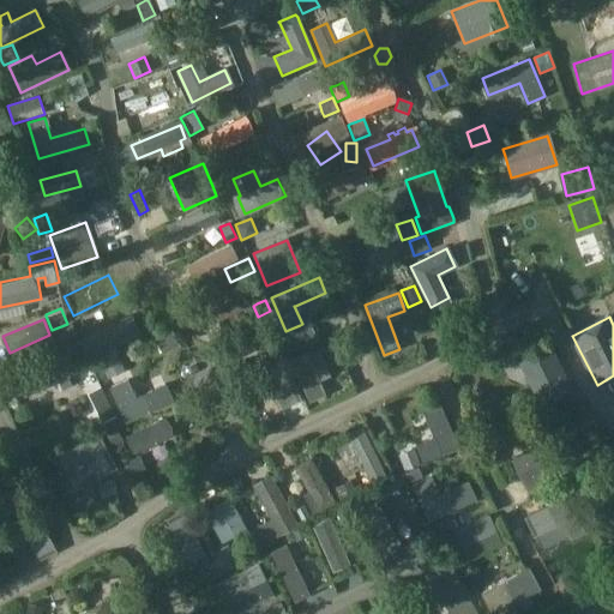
[(126,321),(77,343),(83,359),(132,337),(126,321)]
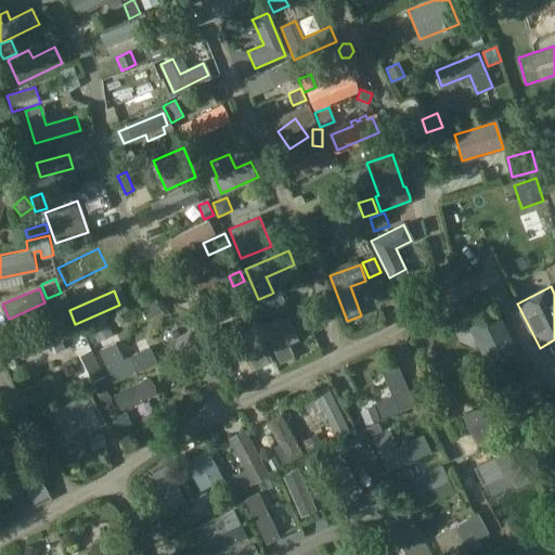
[(64,293),(55,297),(56,298),(60,308),(68,305),(64,293)]
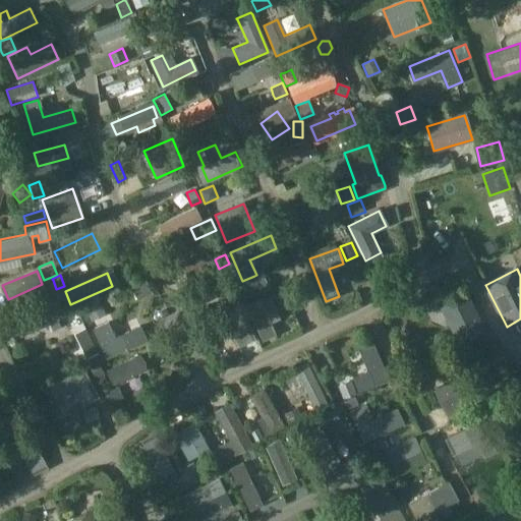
[(264,278),(245,286),(249,297),(269,289),(264,278)]
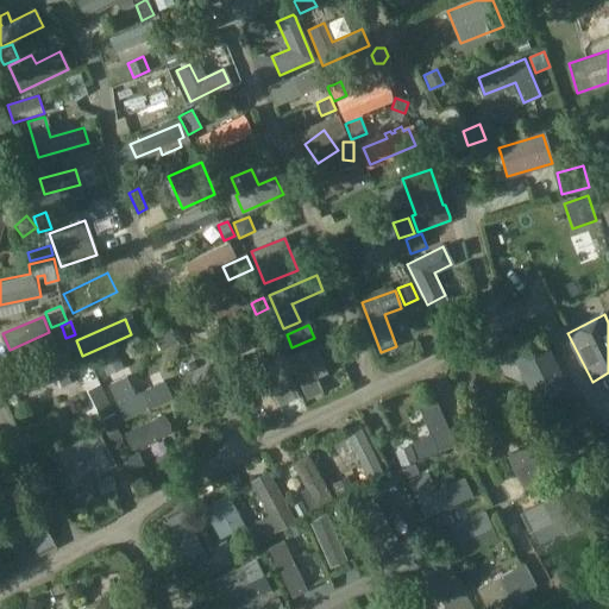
[(349,333),(333,339),(338,353),(353,347),(349,333)]
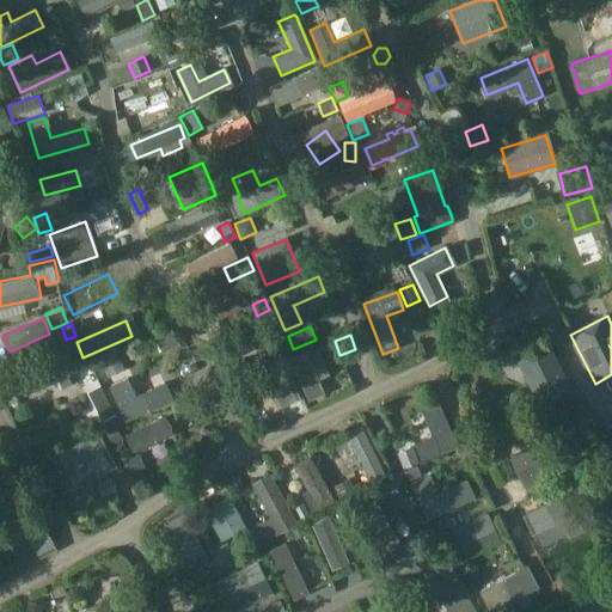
[(548,347),(519,361),(540,404),(569,390),(548,347)]
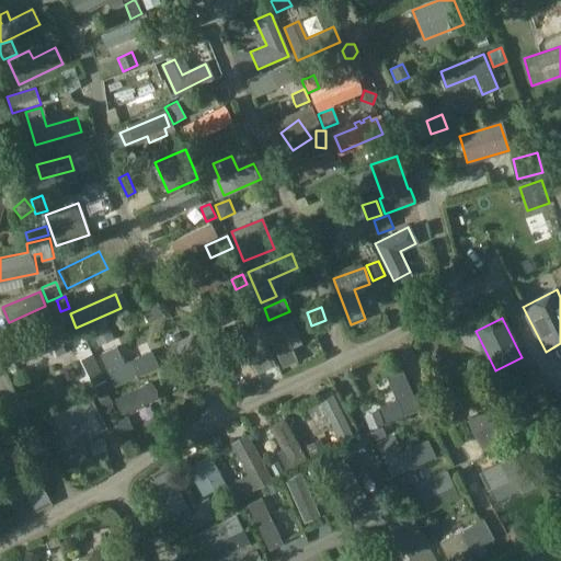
[(289,320),(266,330),(282,366),(296,361),(285,336),(295,332),(289,320)]
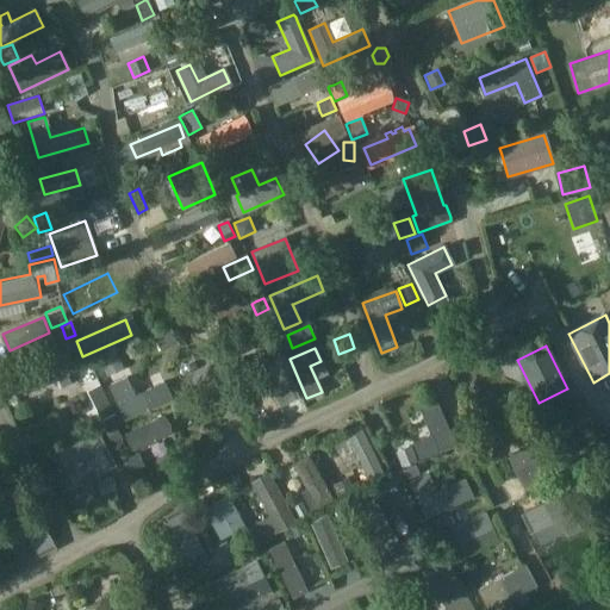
[(25,391),(69,372),(76,368),(69,352),(18,375),(25,391)]
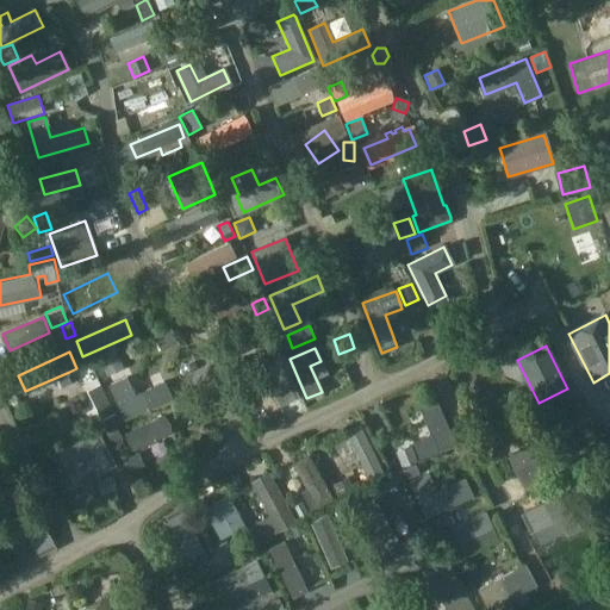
[(117,355),(99,362),(106,377),(124,369),(117,355)]
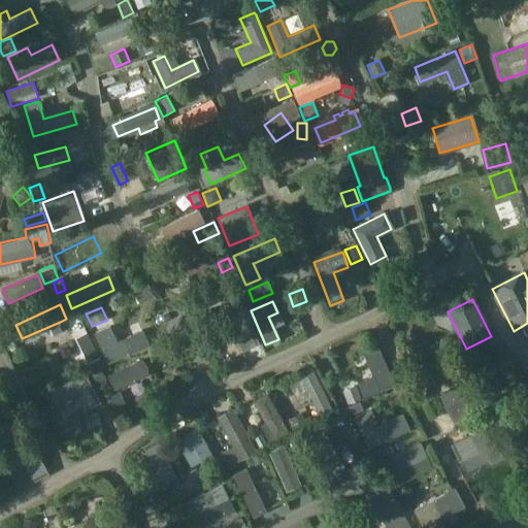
[(242,316),(205,333),(212,347),(234,336),(240,351),(256,344),(242,316)]
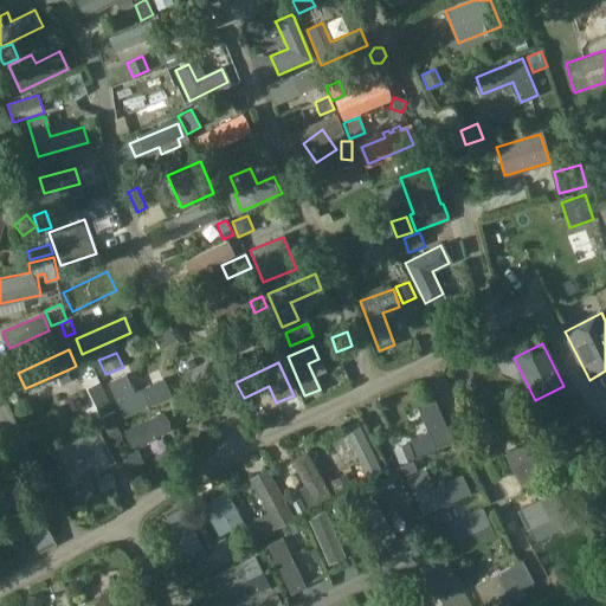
[(123,376),(109,384),(126,419),(171,399),(162,381),(139,392),(133,395),(129,387),(123,376)]
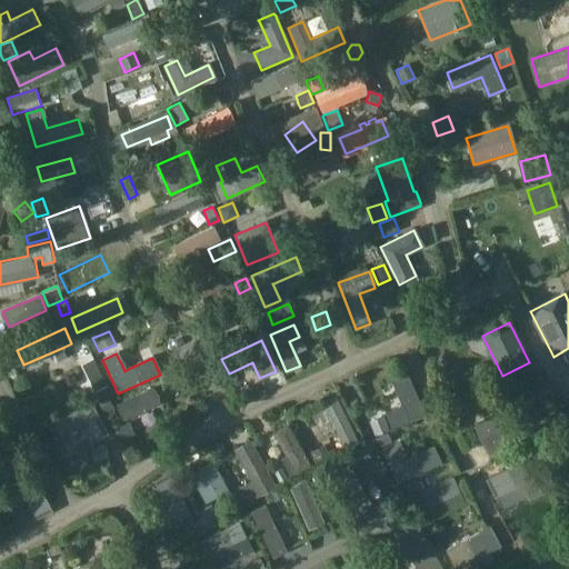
[(390,376),(402,403),(386,411),(392,427),(423,413),(405,370),(390,376)]
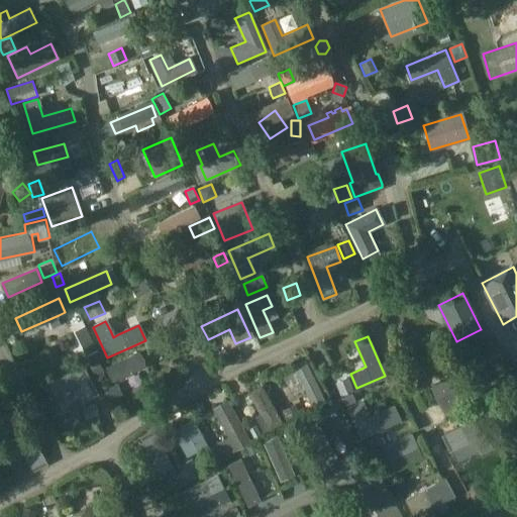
[(92,341),(80,347),(85,356),(97,350),(92,341)]
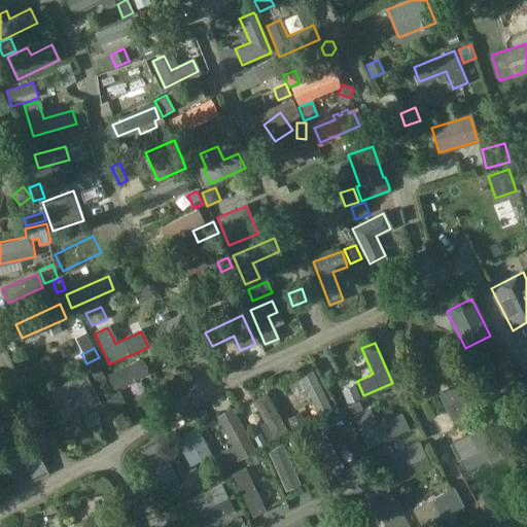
[(420,349),(400,352),(403,373),(422,370),(420,349)]
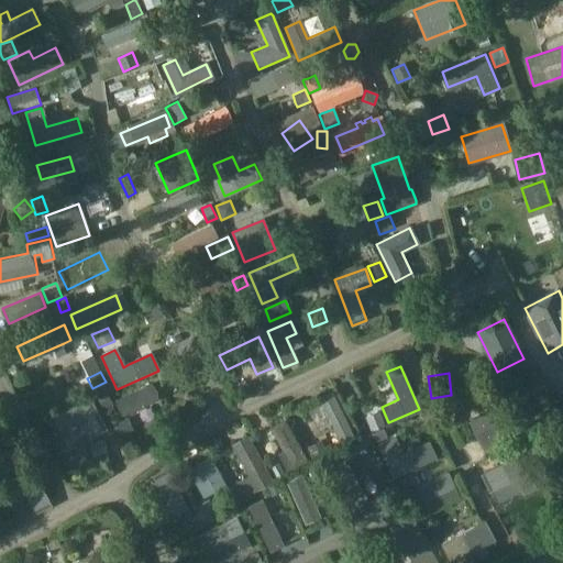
[(508,373),(495,379),(499,387),(512,379),(508,373)]
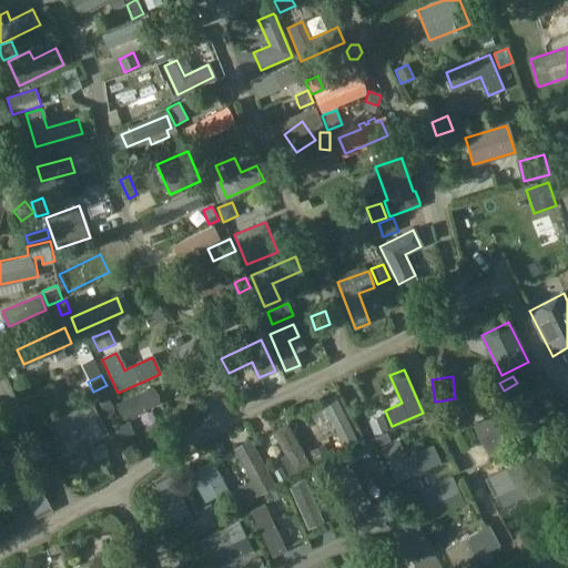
[(104,391),(94,395),(103,413),(113,408),(104,391)]
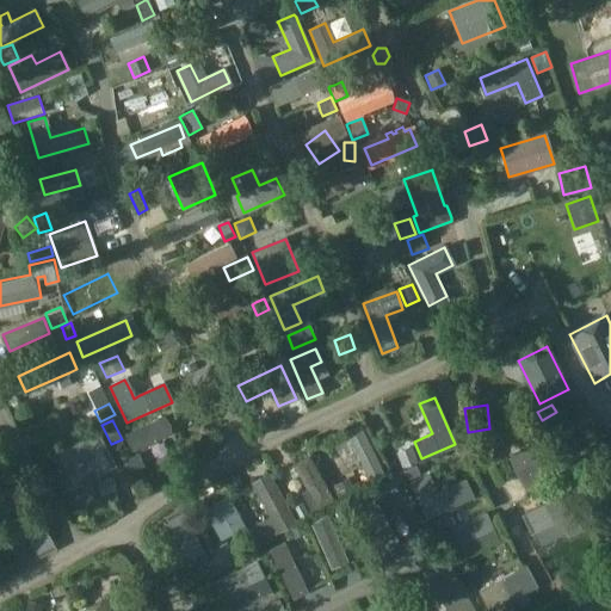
[(96,430),(51,452),(60,470),(87,456),(97,475),(113,466),(96,430)]
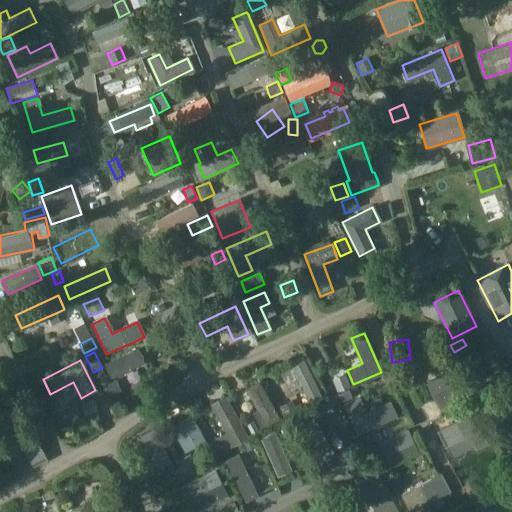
[(428,380),(443,407),(470,393),(456,365),(428,380)]
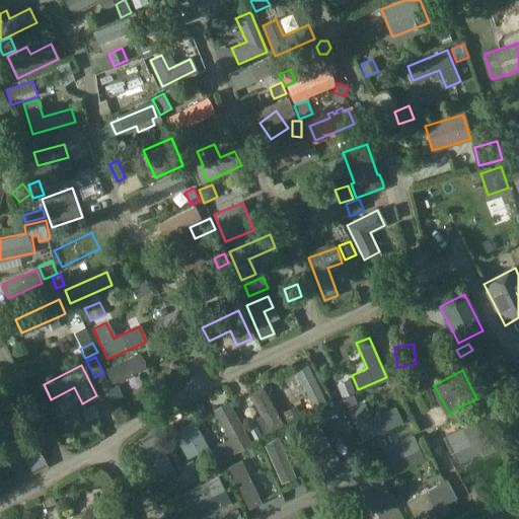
[(484,379),(471,385),(482,404),(514,387),(508,376),(488,387),(484,379)]
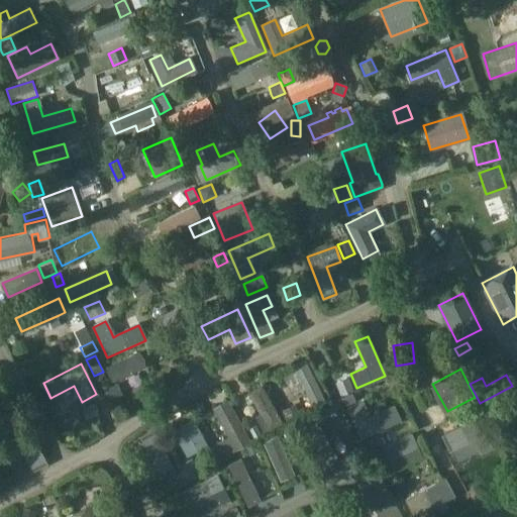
[(346,379),(335,383),(341,396),(352,392),(346,379)]
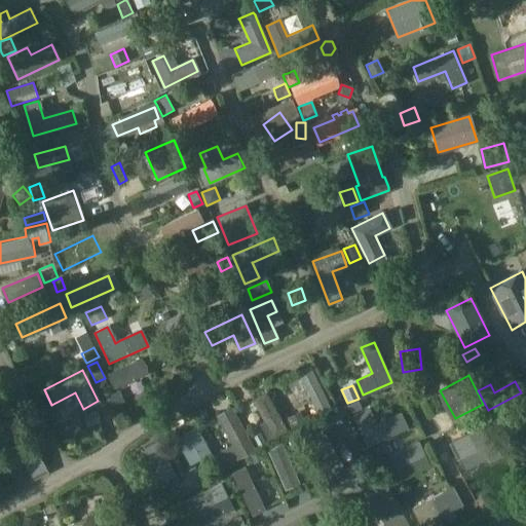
[(106,396),(108,403),(111,409),(112,408),(124,403),(118,390),(106,396)]
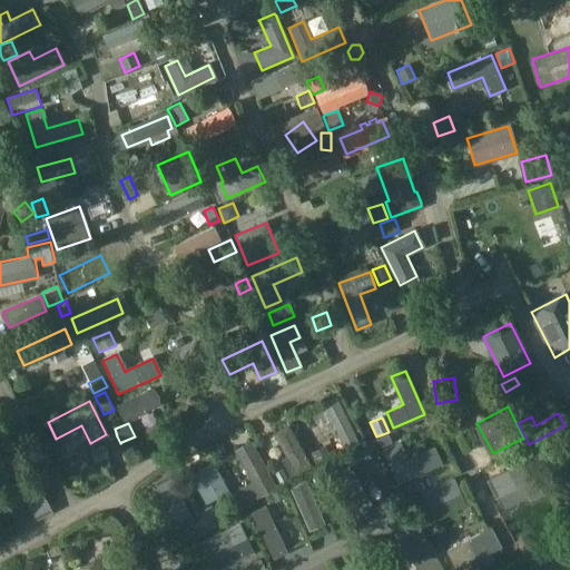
[(311,465),(288,424),(274,432),(287,455),(281,460),(290,475),(296,472),(296,473),(311,465)]
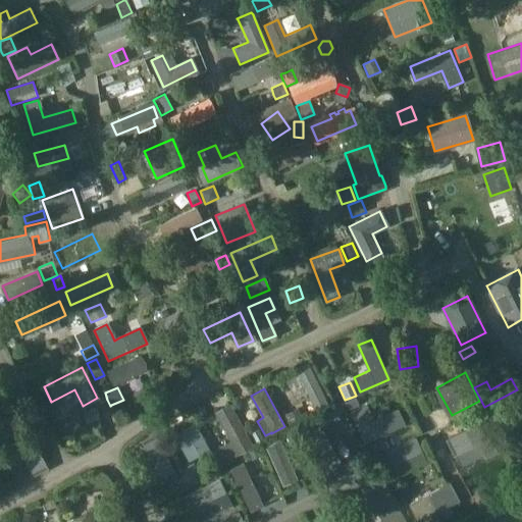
[(363,393),(344,402),(348,413),(351,412),(366,405),(367,405),(363,393)]
